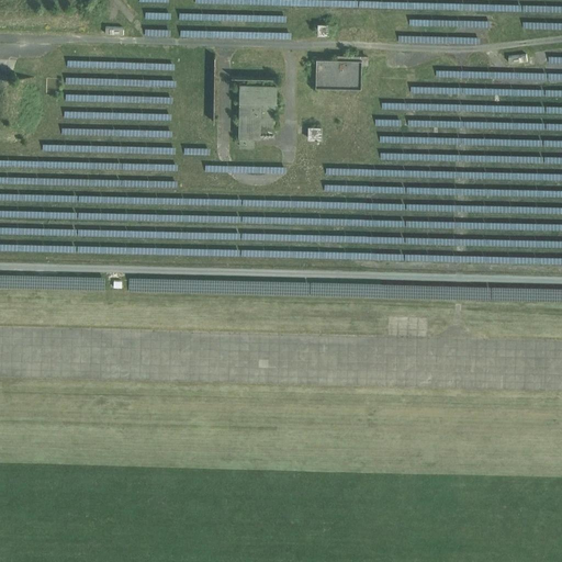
[(328,23),(317,23),(317,34),(328,34),(328,23)]
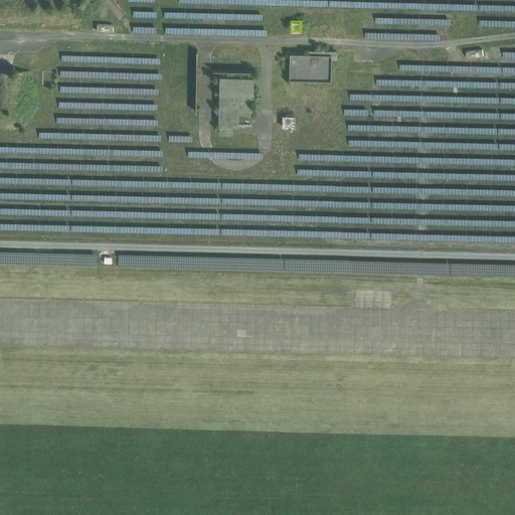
[(466,51),(467,57),(484,55),(483,49),(466,51)]
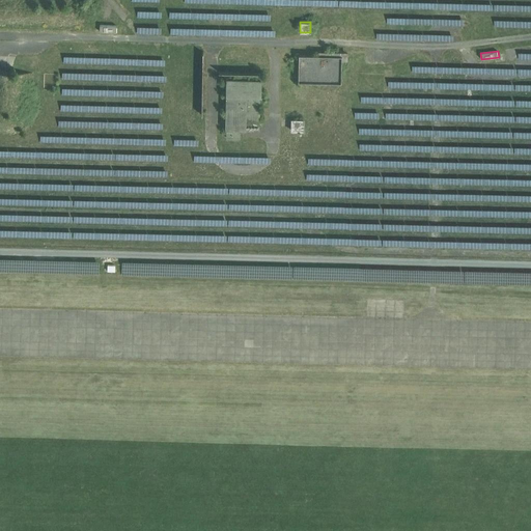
[(340,56),(299,55),(298,81),(340,82),(341,60),(346,60),(347,54),(340,54),(340,56)]
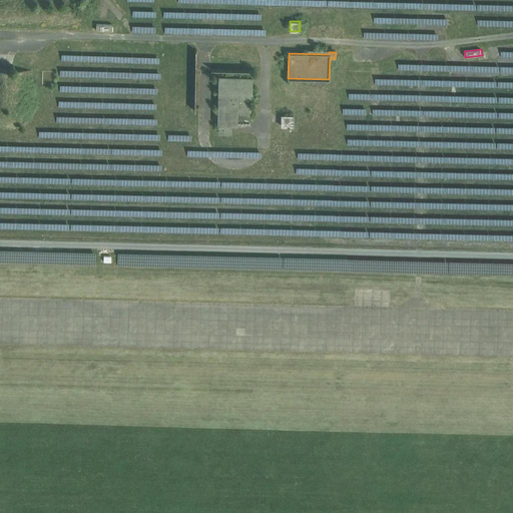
[(251,92),(251,76),(218,75),(217,92),(218,92),(250,92),(251,92)]
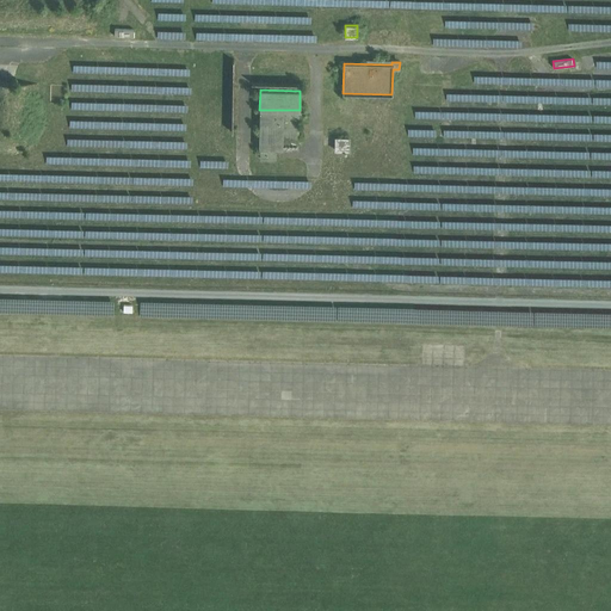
[(298,110),(260,110),(259,148),(260,148),(260,159),(276,159),(276,148),(297,149),(298,110)]
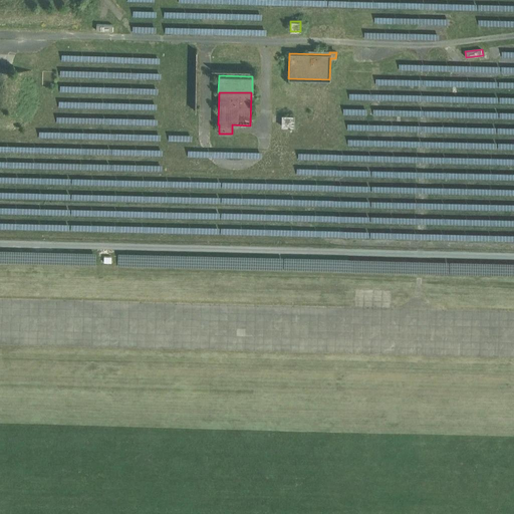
[(293,115),(282,115),(282,125),(293,126),(293,115)]
